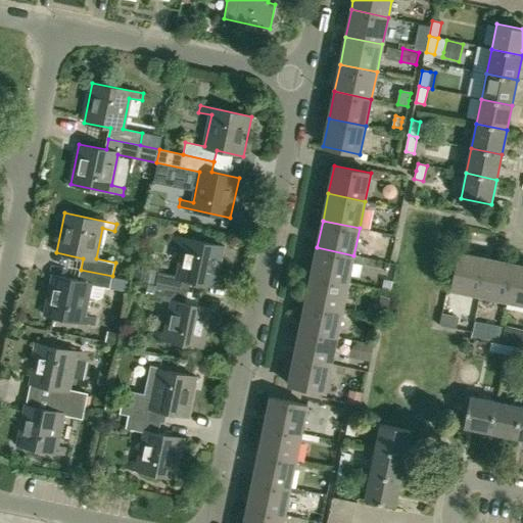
[(155,285),(187,291),(189,281),(216,286),(225,246),(173,236),(172,243),(184,245),(178,276),(158,272),(155,285)]
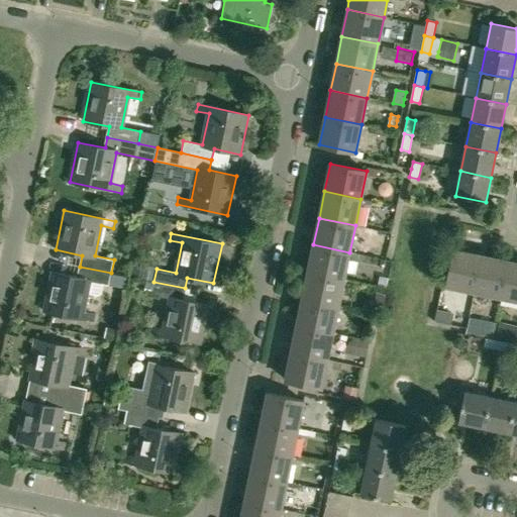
[(344,280),(349,252),(313,244),(308,272),(344,280)]
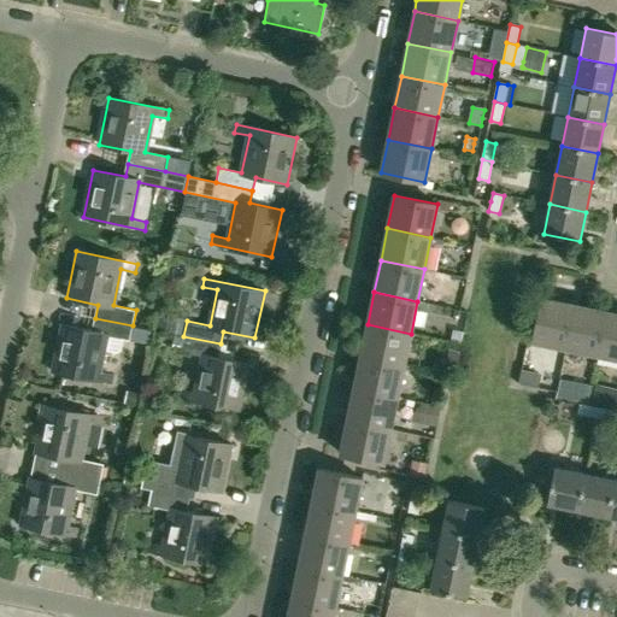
[(566,348),(575,305),(542,298),(533,341),(566,348)]
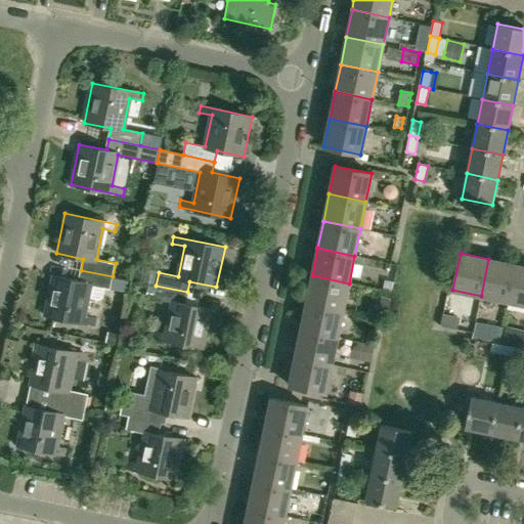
[(508,301),(516,264),(488,259),(481,296),(508,301)]
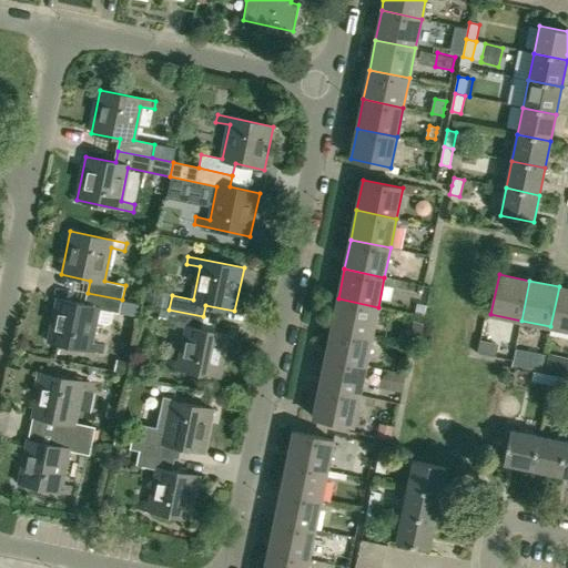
[(567,330),(567,288),(559,286),(550,326),(567,330)]
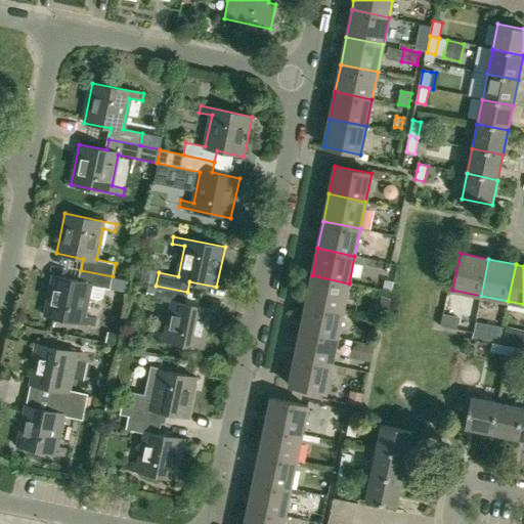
[(156,285),(159,270),(145,268),(143,281),(156,285)]
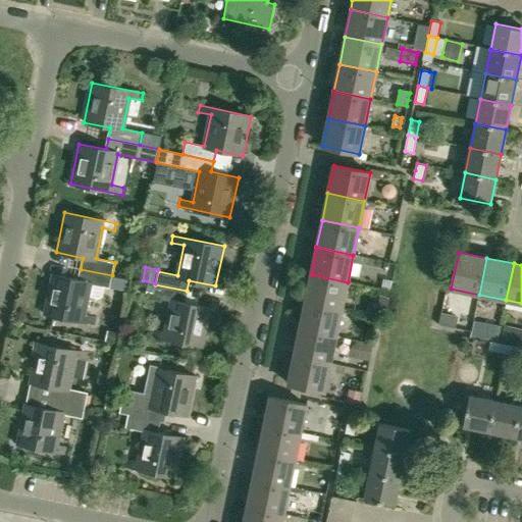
[(143,270),(133,268),(132,278),(141,280),(143,270)]
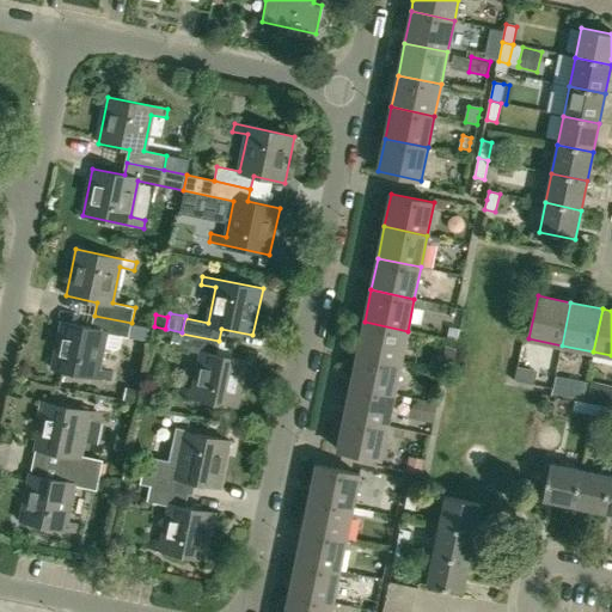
[(128,338),(132,323),(95,316),(92,328),(61,322),(50,368),(111,380),(112,372),(98,369),(103,347),(116,349),(120,347),(122,336),(128,338)]
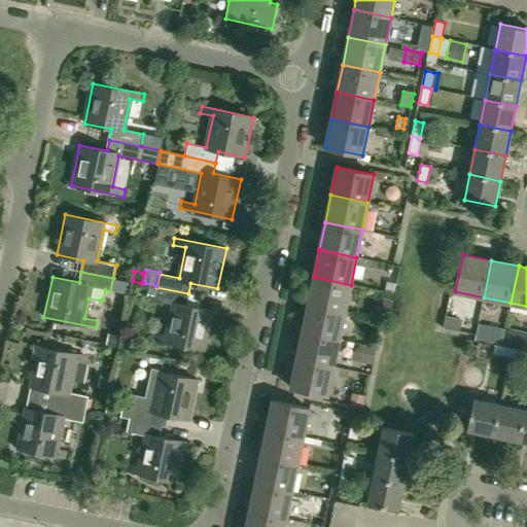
[(345,312),(351,285),(314,277),(308,305),(345,312)]
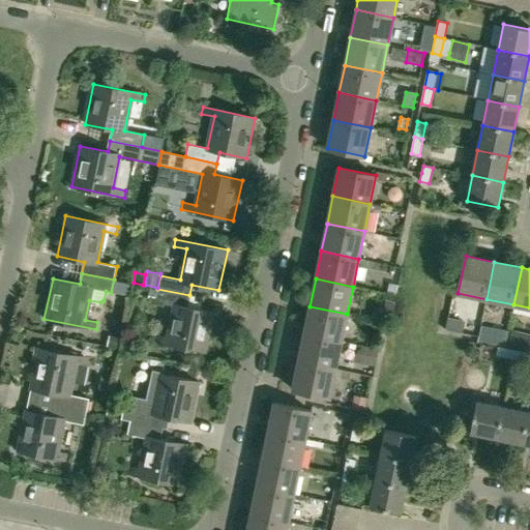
[(187,306),(189,295),(157,289),(154,302),(174,306),(168,337),(155,334),(153,342),(206,353),(214,313),(187,306)]
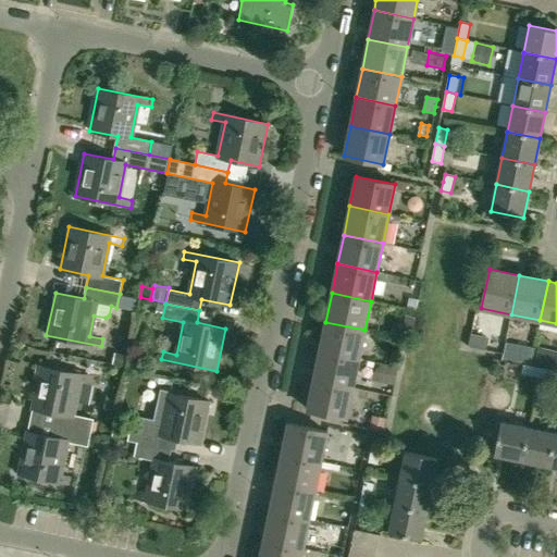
[(409,331),(412,331),(416,317),(415,317),(406,314),(403,329),(409,331)]
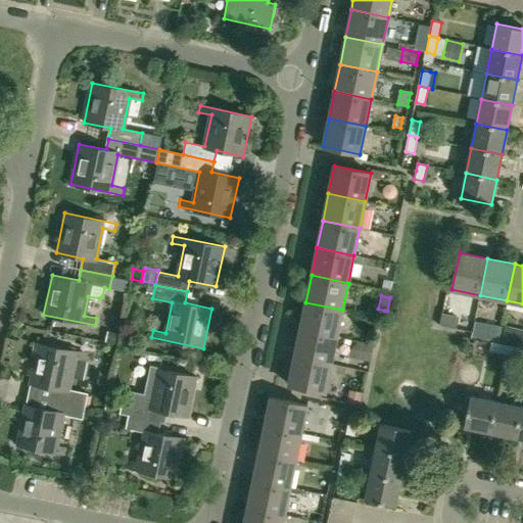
[(337,337),(342,310),(305,302),(300,330),(337,337)]
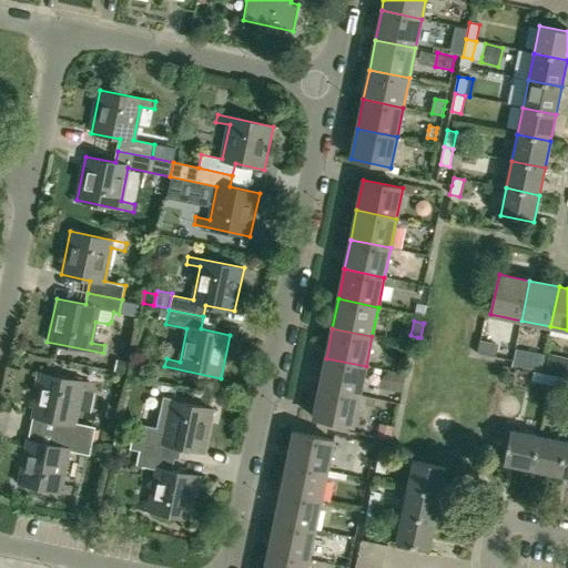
[(496,341),(480,338),(477,354),(493,356),(496,341)]
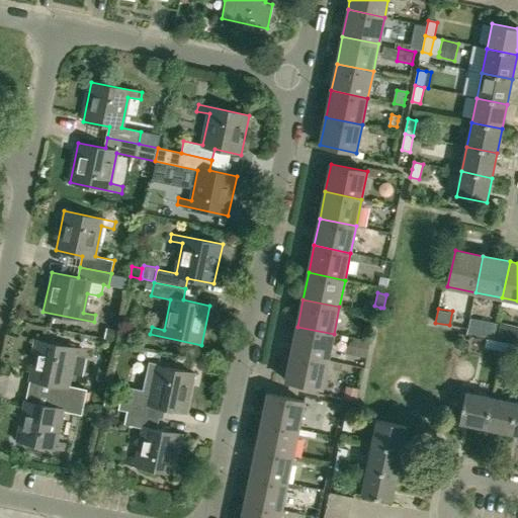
[(485,321),(481,338),(487,339),(494,341),(498,323),(485,321)]
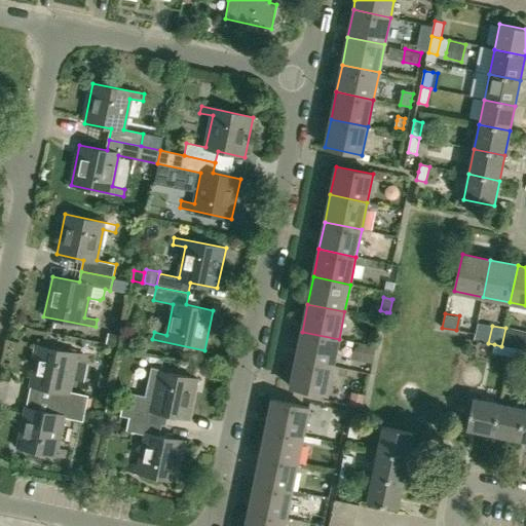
[(525,331),(510,328),(509,328),(504,345),(525,350),(525,348),(525,331)]
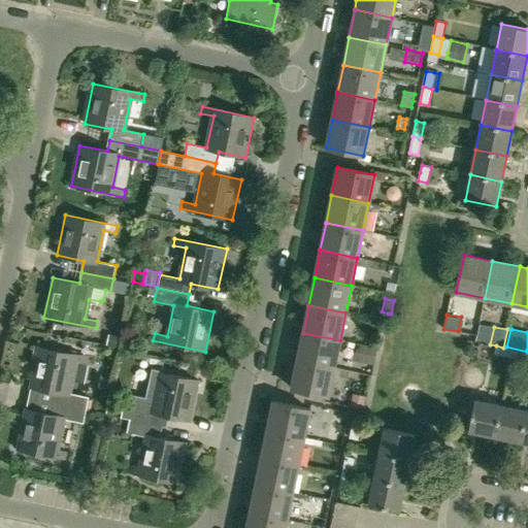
[(334,368),(340,340),(303,333),(297,360),(334,368)]
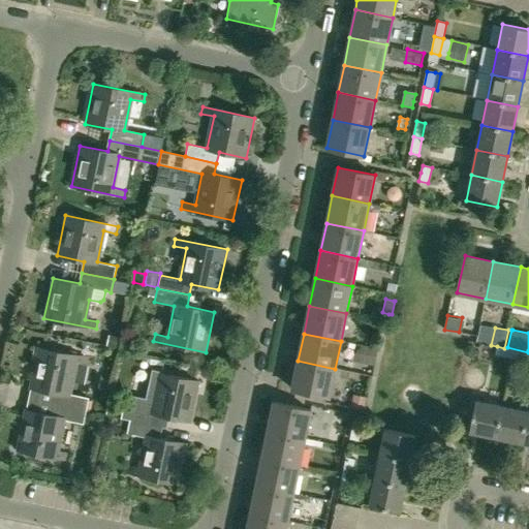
[(122,337),(109,335),(107,340),(106,347),(120,349),(122,340),(122,337)]
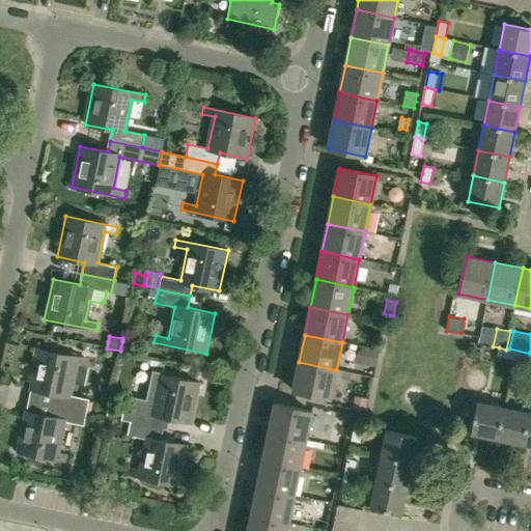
[(512,360),(514,351),(506,350),(499,347),(497,357),(512,360)]
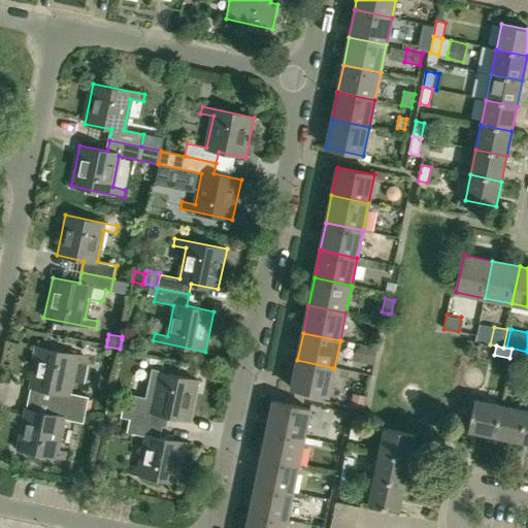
[(55,403),(86,410),(89,397),(69,393),(75,362),(89,364),(90,357),(37,347),(29,387),(57,392),(55,403)]
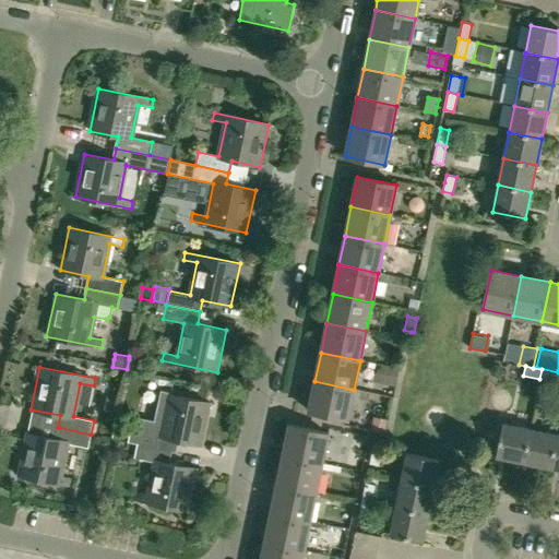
[(382,384),(395,387),(400,369),(387,367),(382,384)]
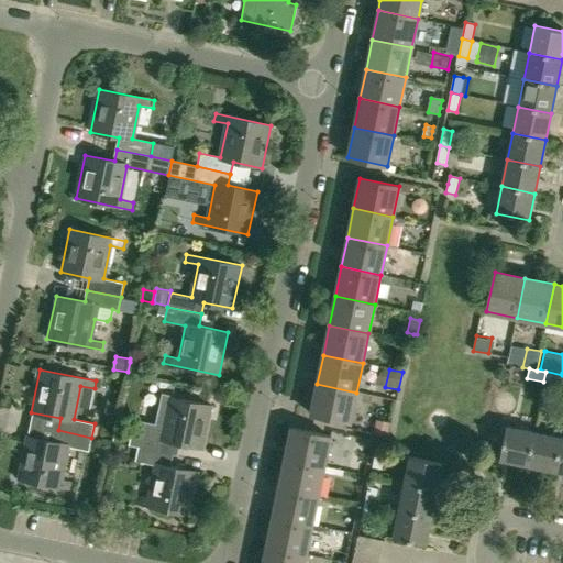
[(562,375),(545,372),(543,382),(561,385),(562,377),(562,375)]
